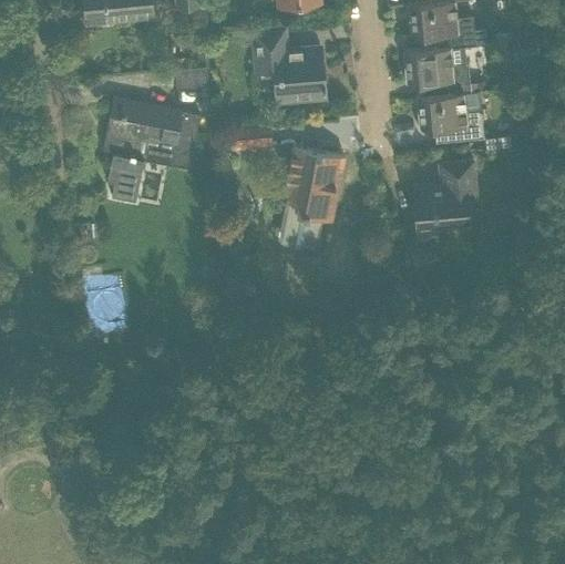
[(83,0),(84,10),(86,10),(88,24),(154,19),(152,0),(83,0)]
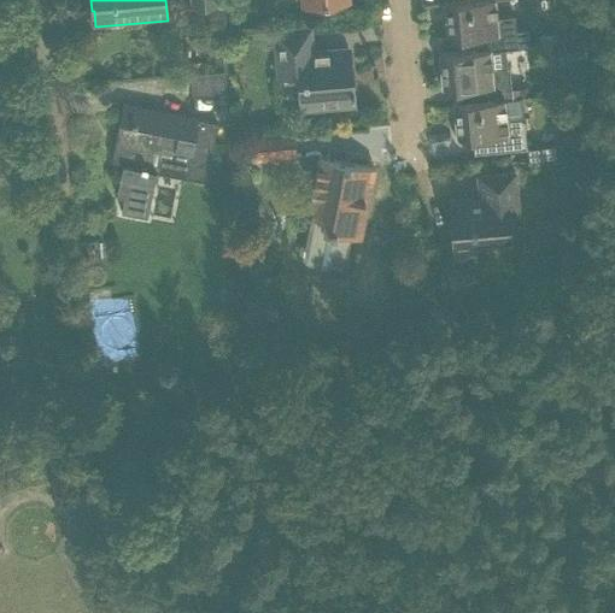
[(193,0),(194,10),(218,7),(217,0),(193,0)]
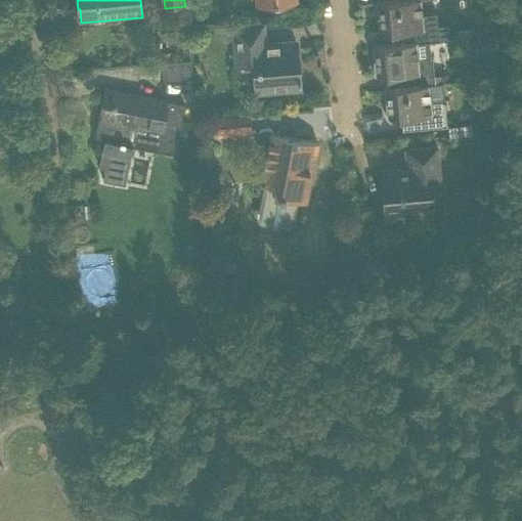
[(409,1),(378,4),(380,35),(412,32),(414,44),(414,45),(430,43),(430,44),(449,42),(447,25),(438,26),(438,15),(423,17),(422,1),(409,2),(409,1)]
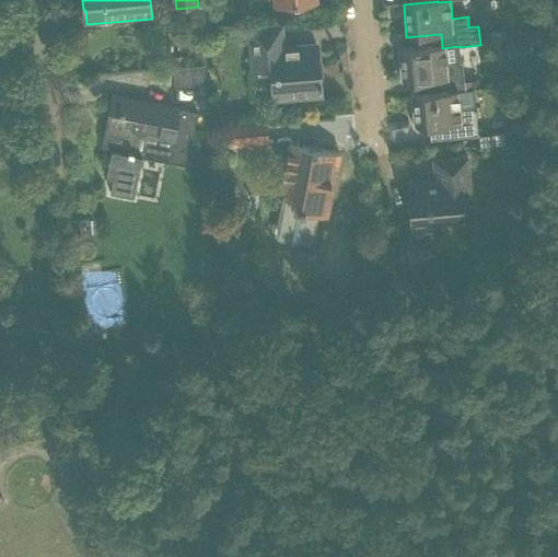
[(283,27),(248,31),(253,72),(276,70),(278,101),(322,96),(321,88),(323,88),(322,82),(321,82),(317,46),(286,49),(283,27)]
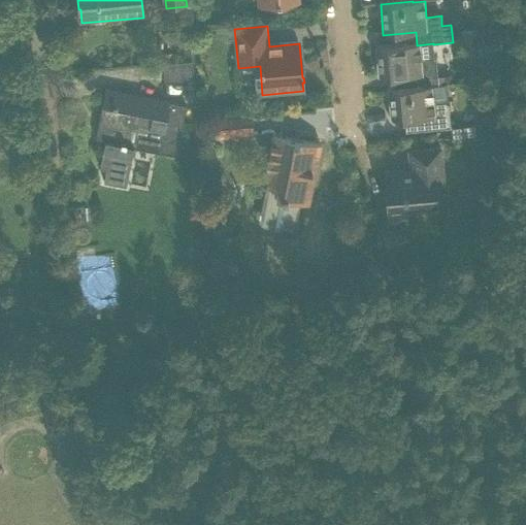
[(462,39),(478,39),(478,30),(462,31),(462,39)]
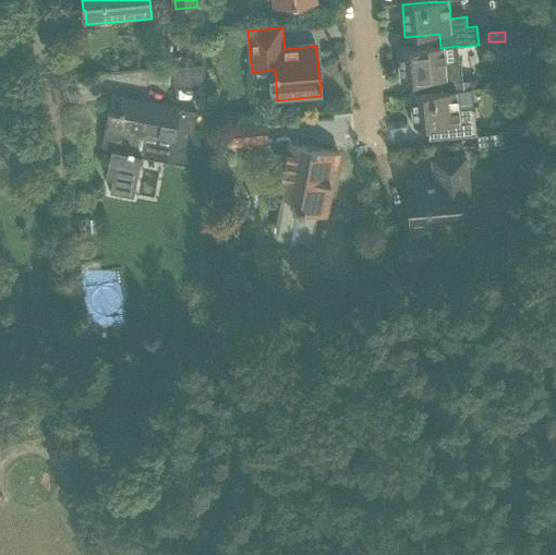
[(440,48),(440,47),(397,51),(400,83),(434,81),(435,93),(464,91),(462,64),(460,64),(458,47),(458,46),(440,48)]
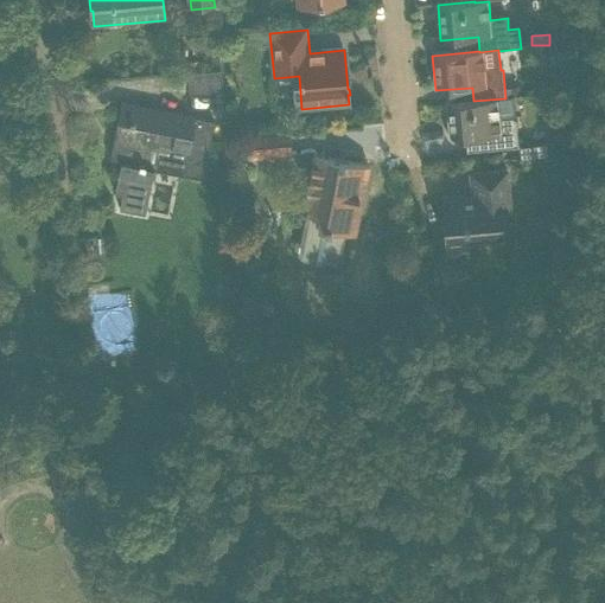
[(188,77),(190,98),(222,96),(221,75),(188,77)]
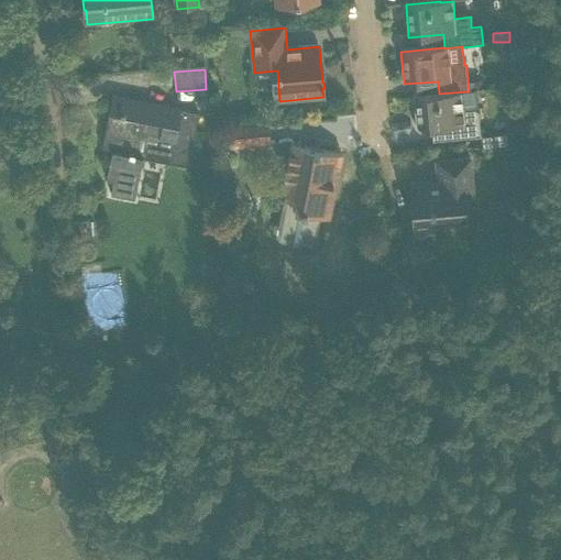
[(0,125),(12,128),(10,103),(0,101),(0,99),(3,80),(0,79),(0,125)]
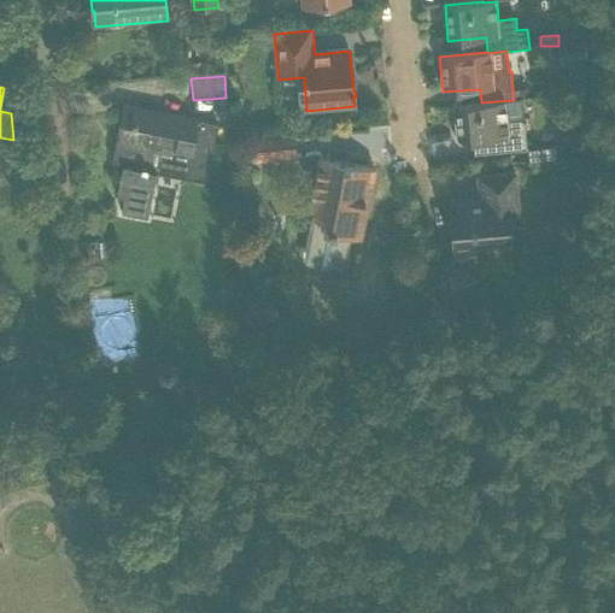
[(461,105),(454,105),(457,141),(474,140),(495,139),(496,154),(520,152),(528,152),(525,119),(523,99),(520,100),(514,100),(481,102),(461,105)]
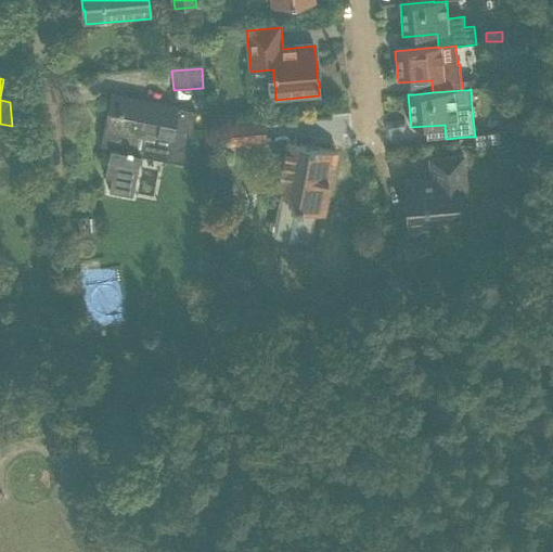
[(196,114),(133,101),(113,97),(104,142),(103,142),(102,145),(113,148),(106,179),(113,181),(111,194),(133,199),(143,154),(137,152),(140,135),(170,141),(166,163),(185,166),(190,146),(192,135),(196,114)]
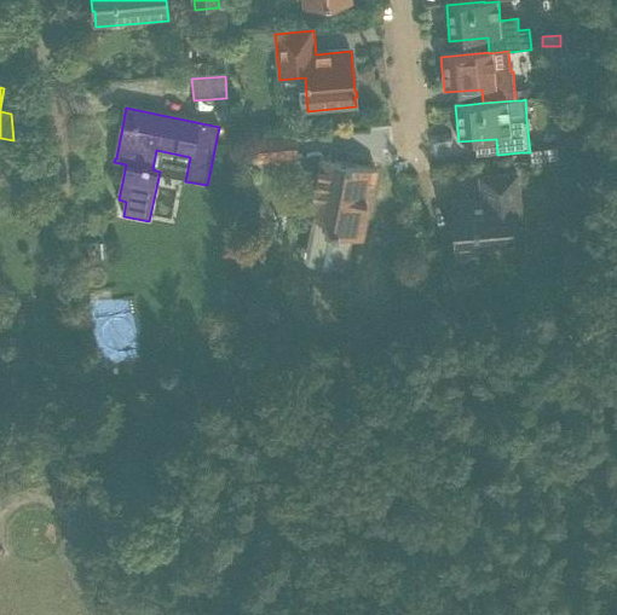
[(258,163),(298,160),(295,139),(255,143),(258,163)]
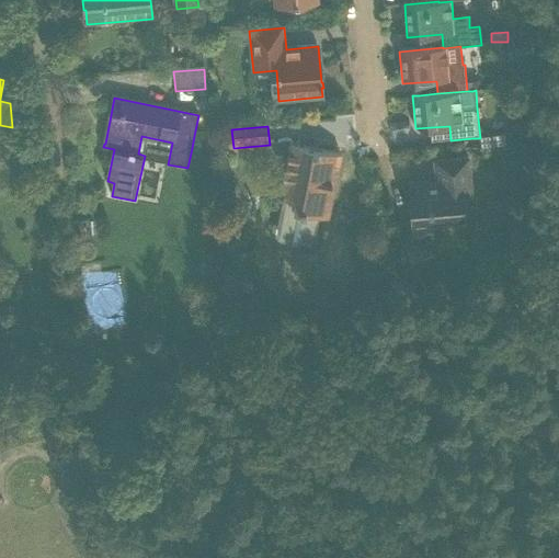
[(229,134),(214,135),(215,147),(230,145),(230,144),(229,134)]
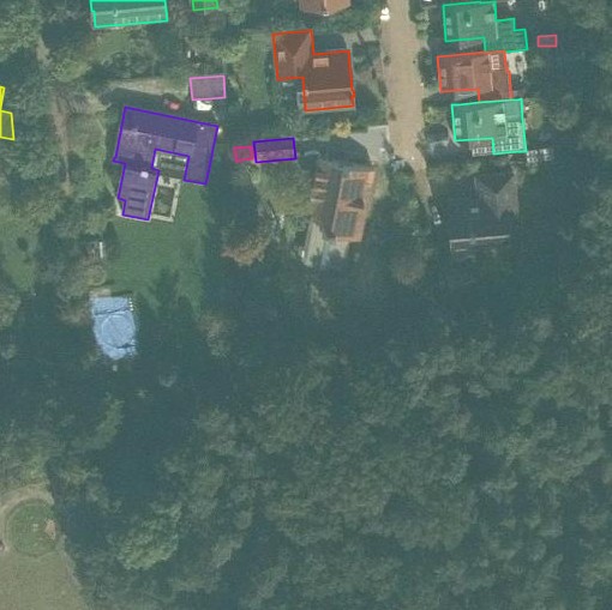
[(561,161),(559,146),(541,149),(544,163),(561,161)]
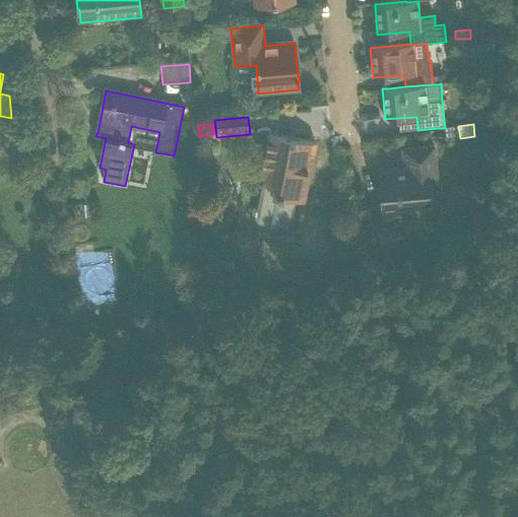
[(189,128),(180,126),(178,137),(186,139),(189,128)]
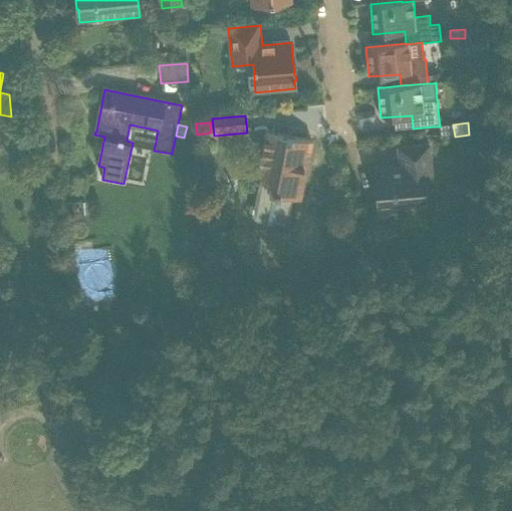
[(262,184),(255,219),(285,225),(290,199),(301,201),(313,143),(267,134),(257,183),(262,184)]
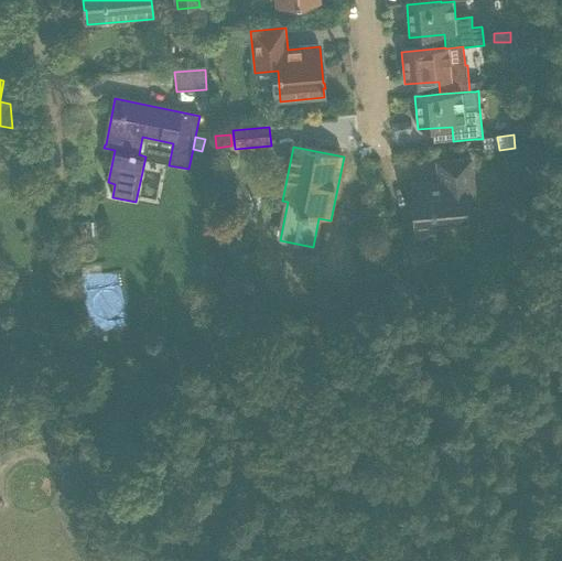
[(464,190),(474,189),(472,161),(439,164),(440,184),(412,186),(415,236),(418,236),(418,224),(434,223),(435,235),(436,234),(435,226),(467,224),(464,190)]
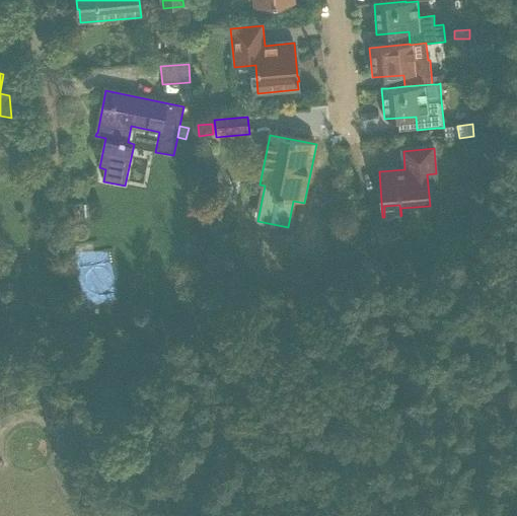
[(89,204),(80,205),(81,218),(91,217),(89,204)]
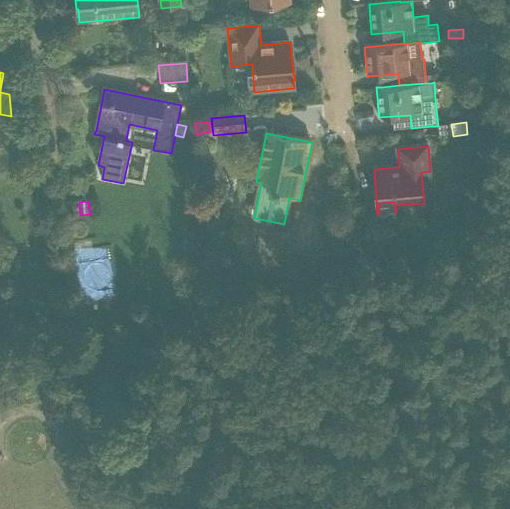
[(77,295),(68,296),(69,307),(79,305),(77,295)]
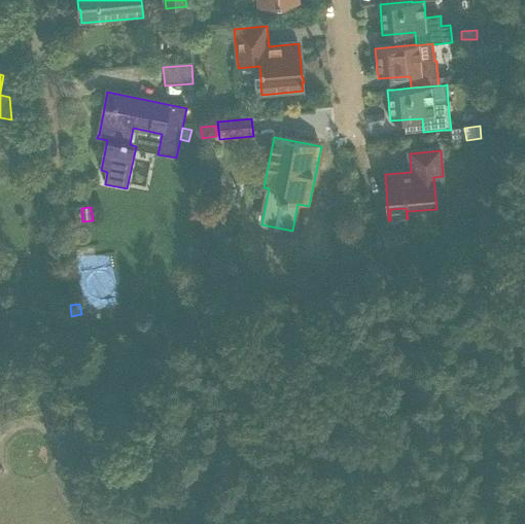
[(1,346),(8,351),(13,344),(5,339),(1,346)]
